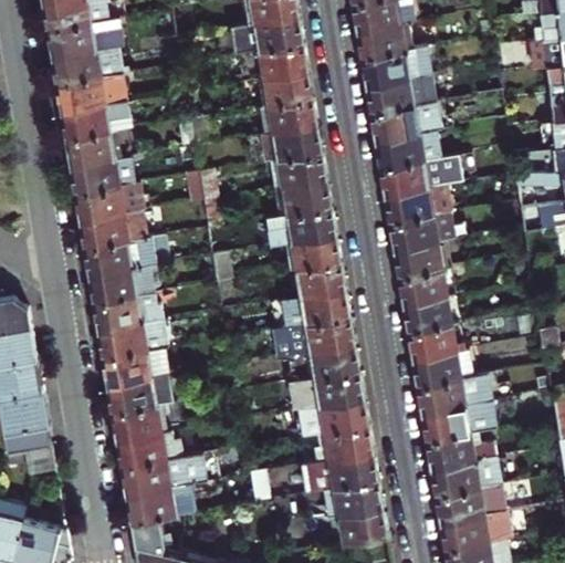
[(49,30),(104,20),(101,0),(58,0),(43,2),(46,18),(49,30)]
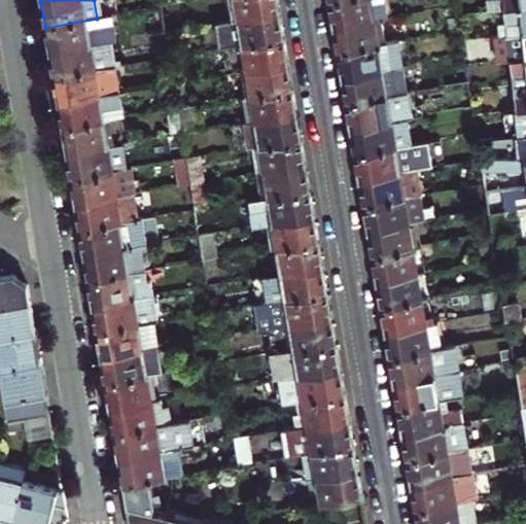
[(232,22),(278,14),(276,0),(275,0),(234,0),(235,3),(229,4),(232,22)]
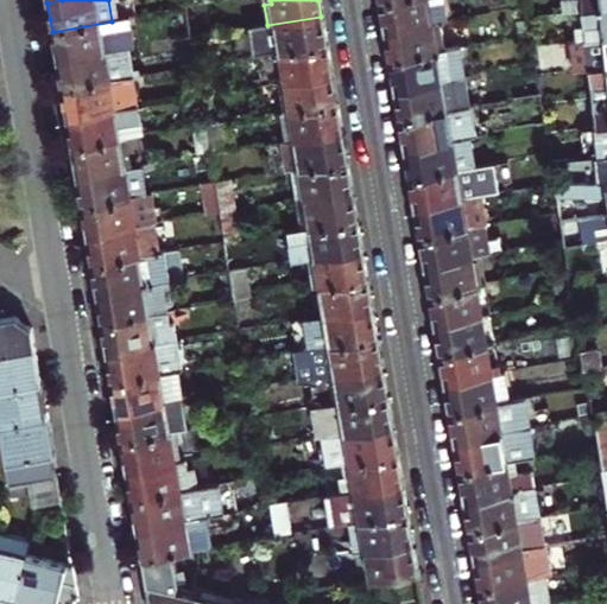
[(446,0),(399,0),(379,4),(381,16),(384,32),(438,24),(450,21),(446,0)]
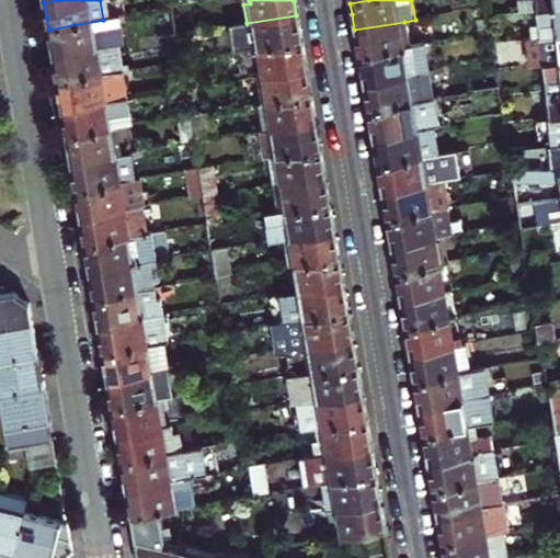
[(559,0),(516,0),(518,13),(536,11),(559,8),(559,0)]
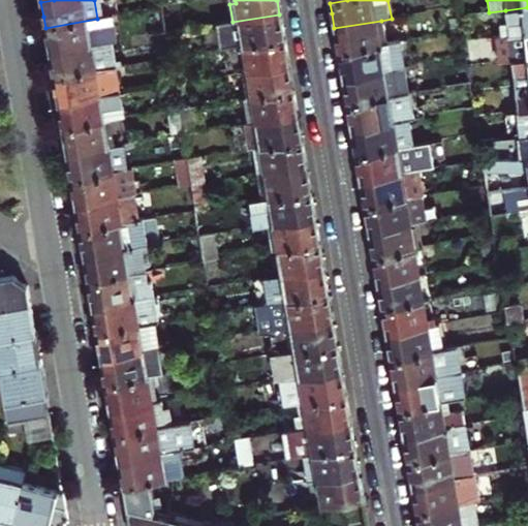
[(527,7),(505,10),(506,25),(508,37),(527,34),(527,7)]
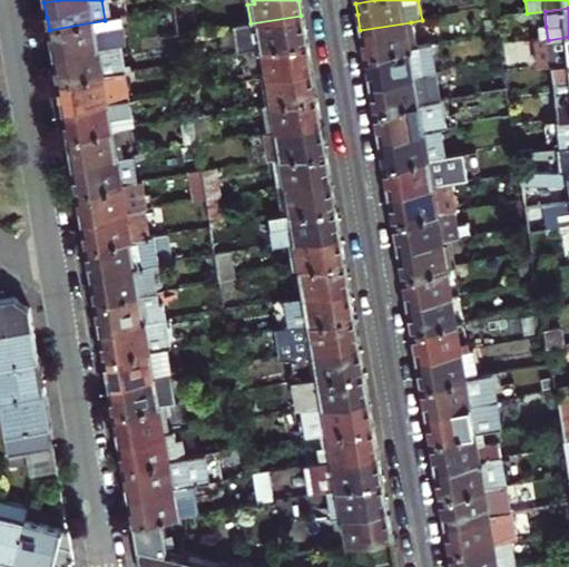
[(238,55),(306,44),(303,29),(301,16),(251,23),(232,27),(236,56),(238,55)]
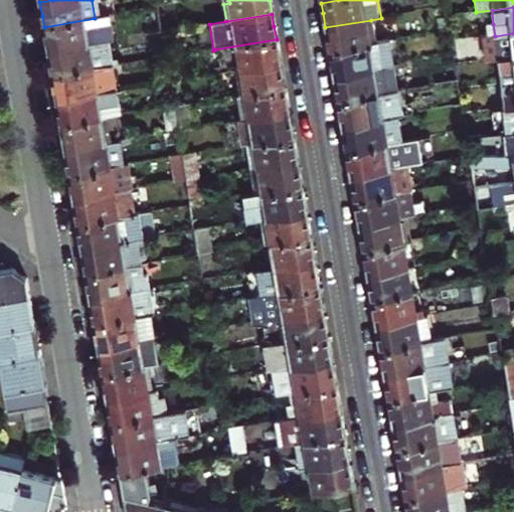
[(48,52),(109,41),(113,41),(109,16),(99,18),(95,18),(44,27),(46,40),(48,52)]
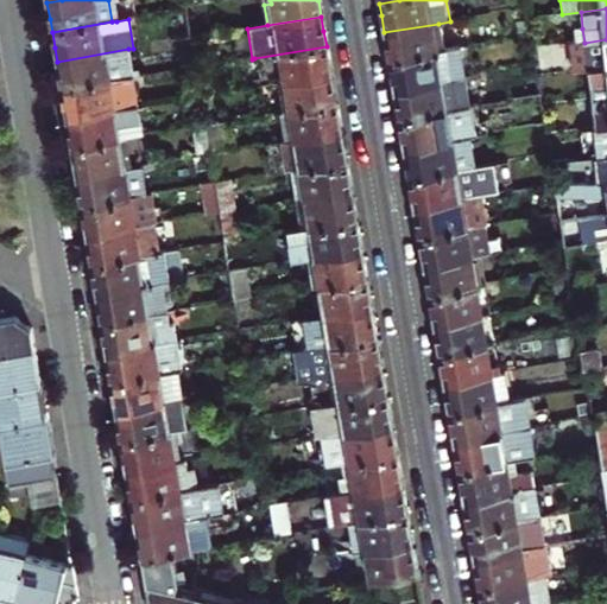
[(516,24),(518,40),(529,39),(526,23),(516,24)]
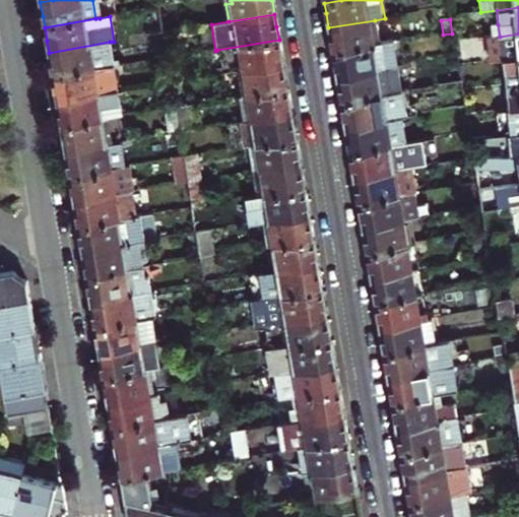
[(332,53),(373,47),(379,45),(375,20),(328,27),(330,39),(332,53)]
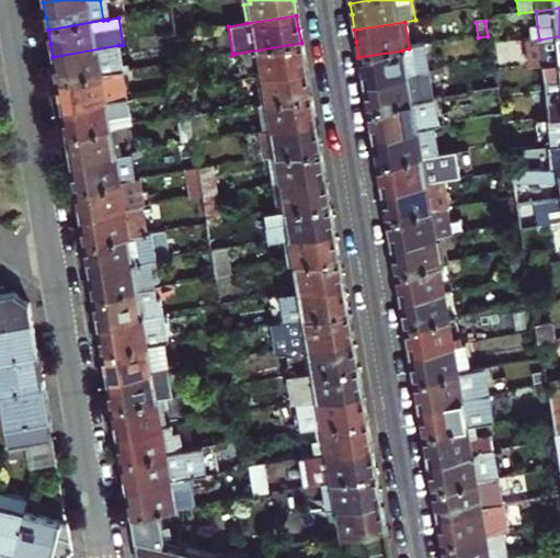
[(530,40),(539,40),(537,26),(529,27),(530,40)]
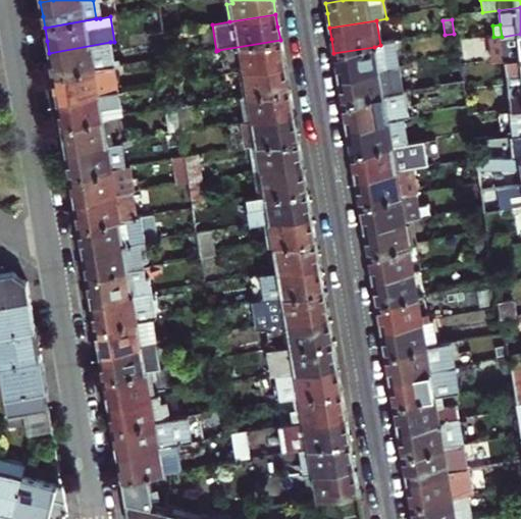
[(520,34),(502,37),(493,37),(488,38),(491,63),(504,61),(520,59),(520,34)]
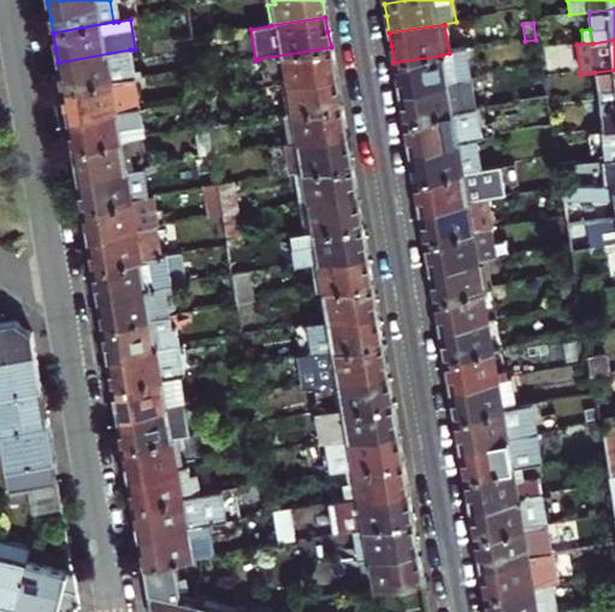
[(281,85),(336,76),(333,60),(331,47),(258,59),(264,88),(281,85)]
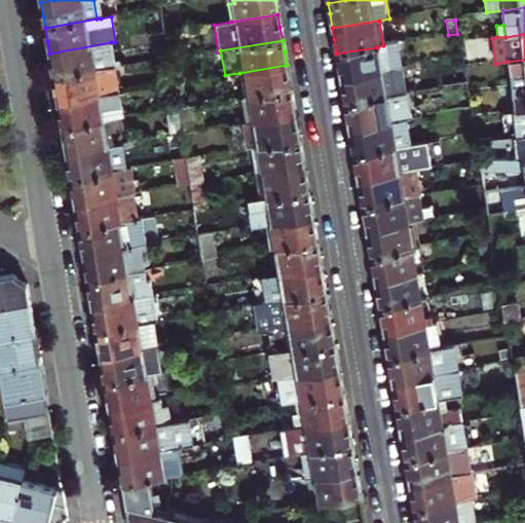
[(53,78),(115,68),(111,42),(49,53),(51,66),(53,78)]
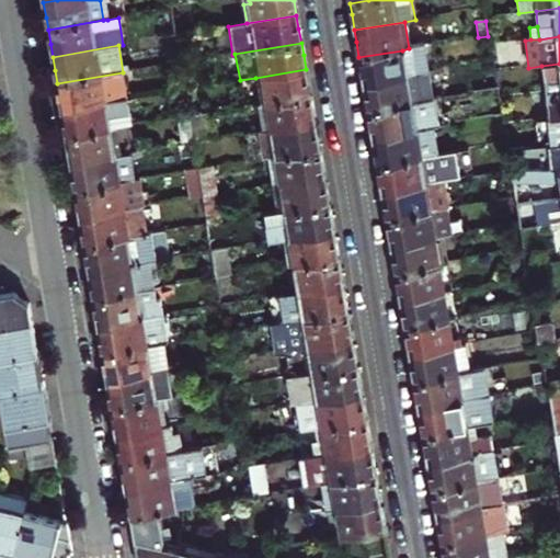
[(413,76),(427,73),(423,46),(409,48),(402,50),(404,70),(412,69),(413,76)]
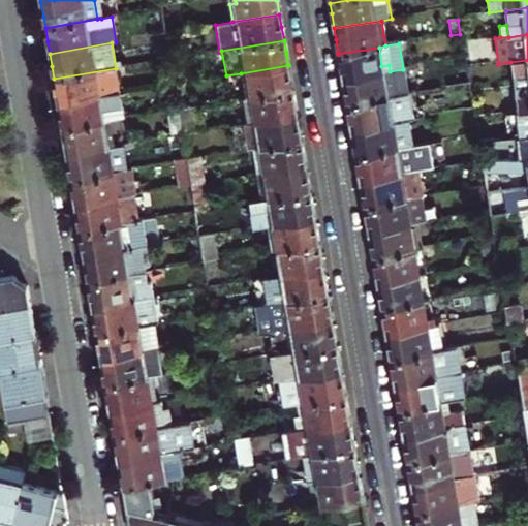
[(343,80),(390,71),(389,65),(381,66),(379,48),(338,54),(340,66),(343,80)]
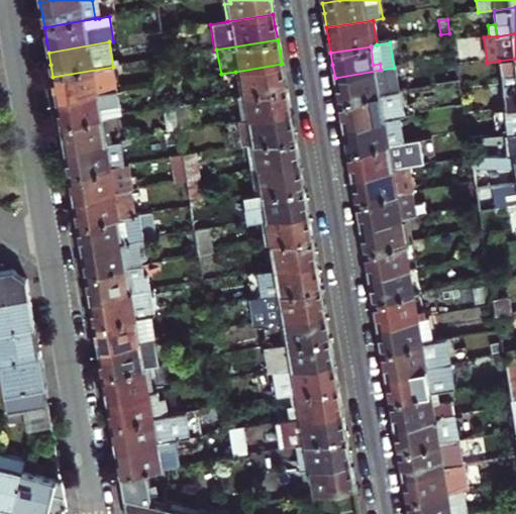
[(515,59),(499,61),(502,86),(515,84),(515,59)]
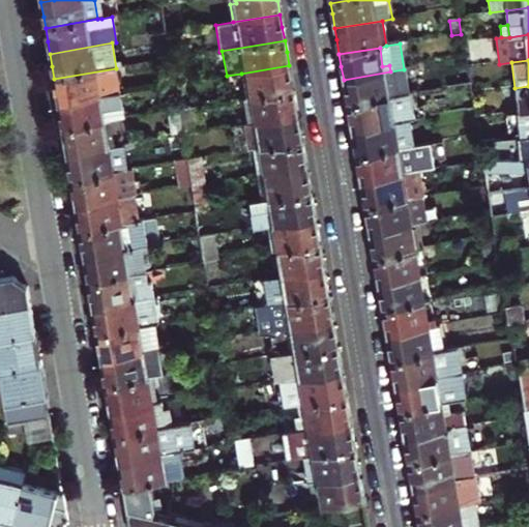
[(252,97),(293,90),(291,77),(289,65),(241,74),(242,81),(248,80),(252,97)]
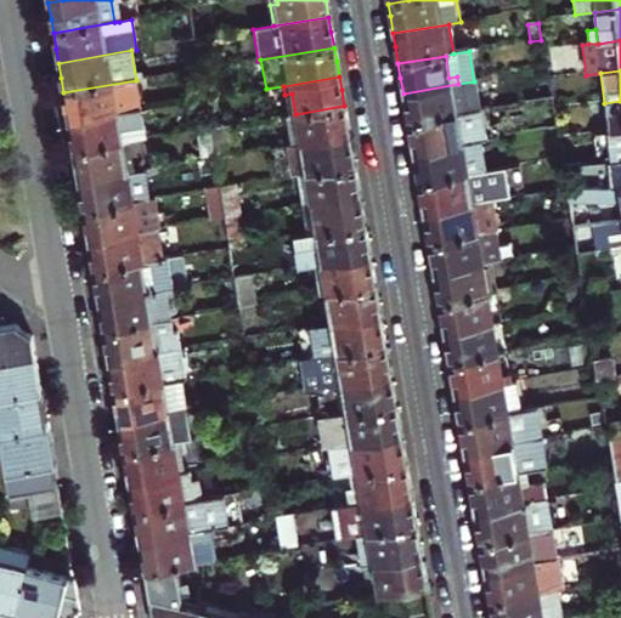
[(68,123),(141,111),(136,80),(63,92),(66,109),(68,123)]
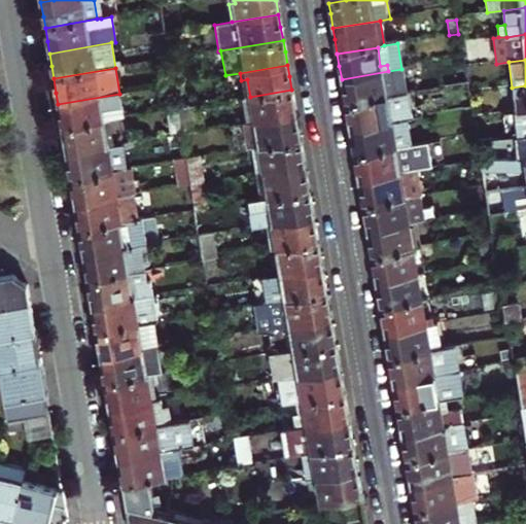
[(401,69),(388,71),(342,79),(344,93),(346,104),(406,95),(401,69)]
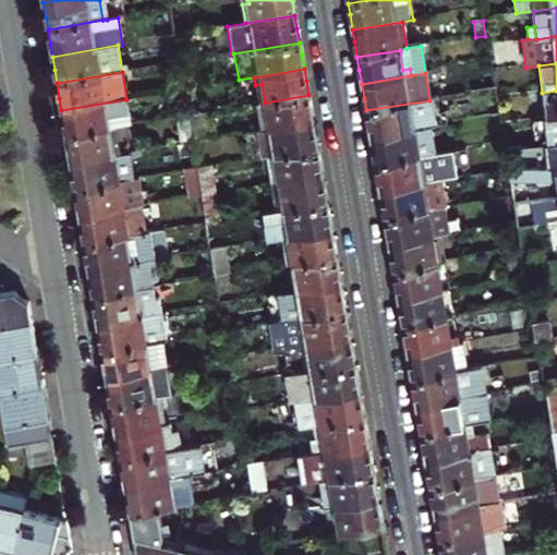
[(255,85),(258,104),(265,103),(262,84),(255,85)]
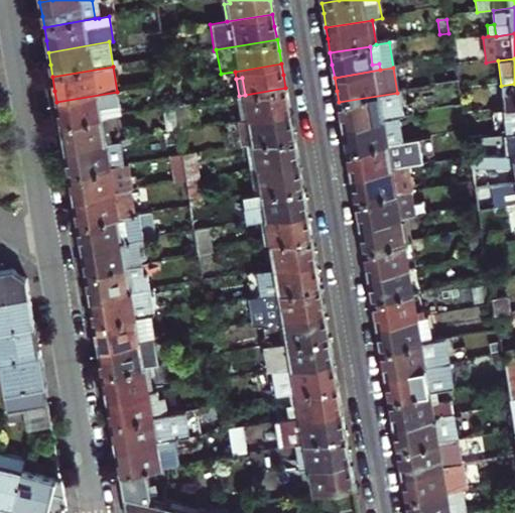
[(514,84),(501,86),(504,111),(514,109),(514,84)]
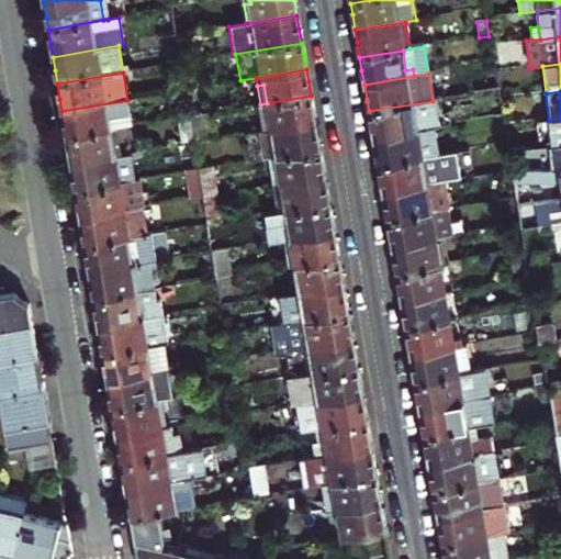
[(272,132),(315,124),(313,109),(311,96),(267,103),(270,124),(265,124),(266,133),(272,132)]
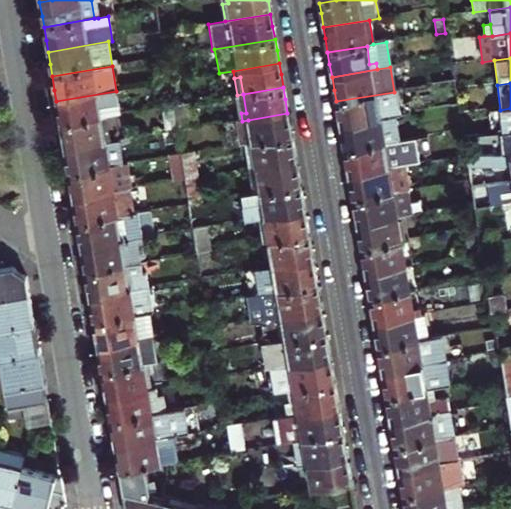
[(99,119),(105,118),(120,115),(116,91),(56,101),(58,110),(60,125),(99,119)]
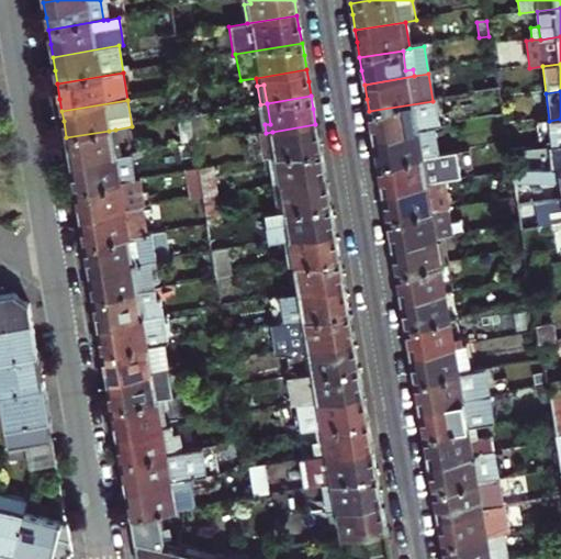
[(437,100),(433,101),(369,111),(371,124),(373,138),(416,132),(433,129),(450,126),(448,114),(440,115),(437,100)]
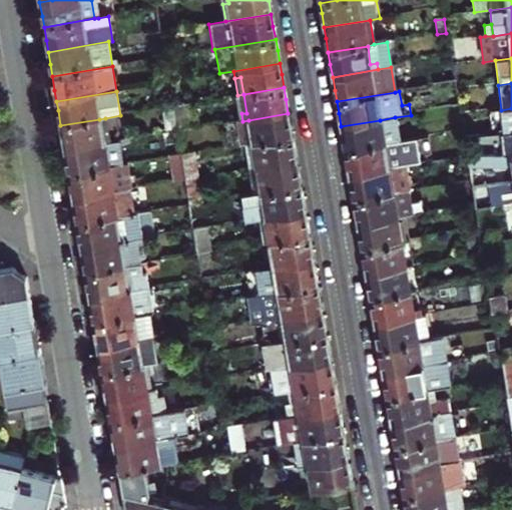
[(246,113),(243,94),(237,95),(241,113),(246,113)]
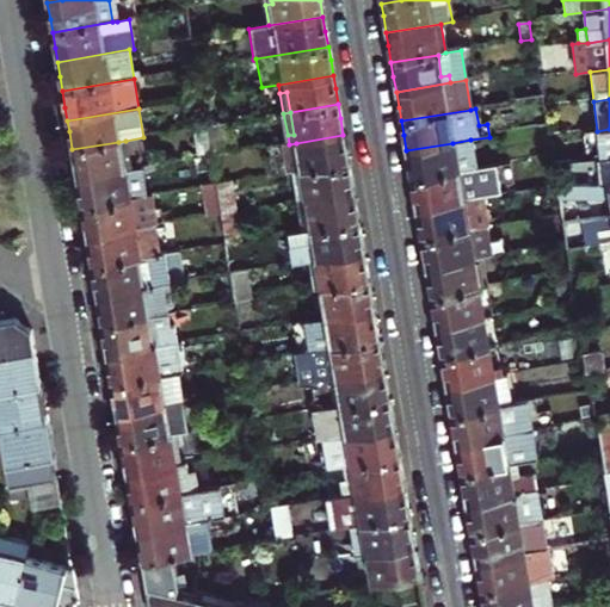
[(204,127),(210,158),(234,153),(229,123),(204,127)]
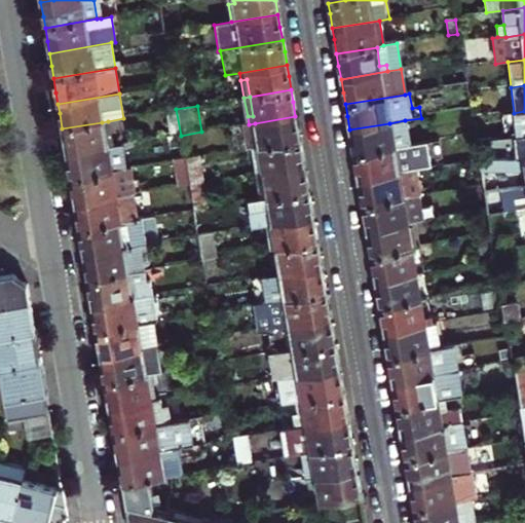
[(176,109),(165,111),(171,138),(181,136),(176,109)]
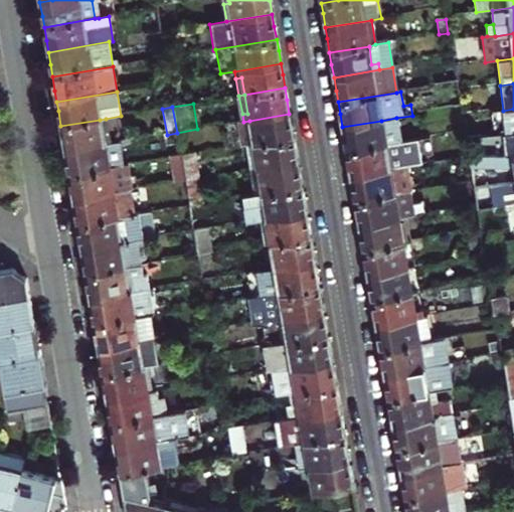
[(513,109),(503,111),(506,136),(511,135),(513,135),(513,109)]
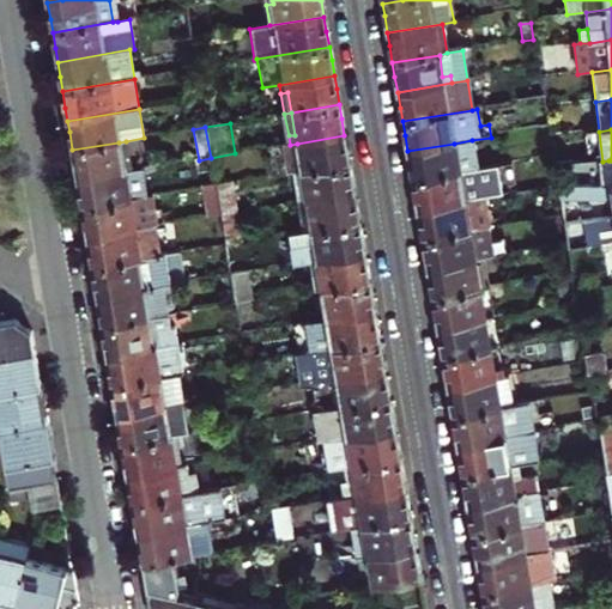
[(603,162),(599,132),(585,133),(587,163),(597,162),(603,162)]
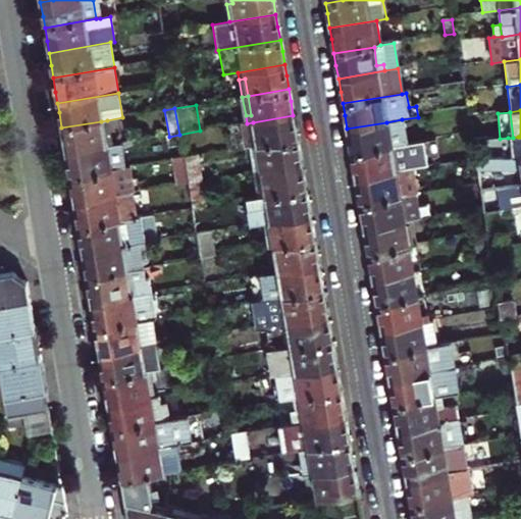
[(257,147),(297,141),(295,126),(293,115),(253,122),(257,147)]
